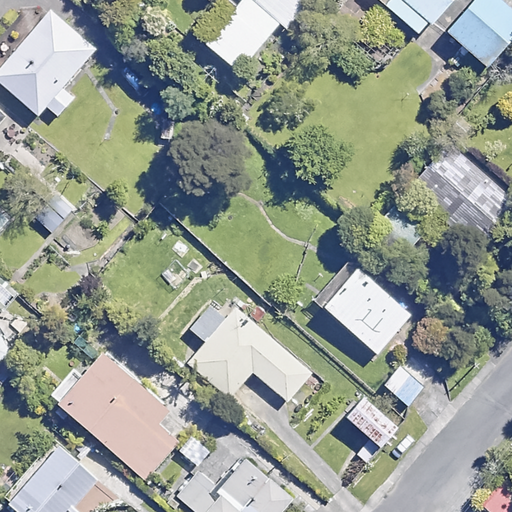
[(241,0),(204,44),(237,73),(280,22),(284,26),(306,0),(241,0)]
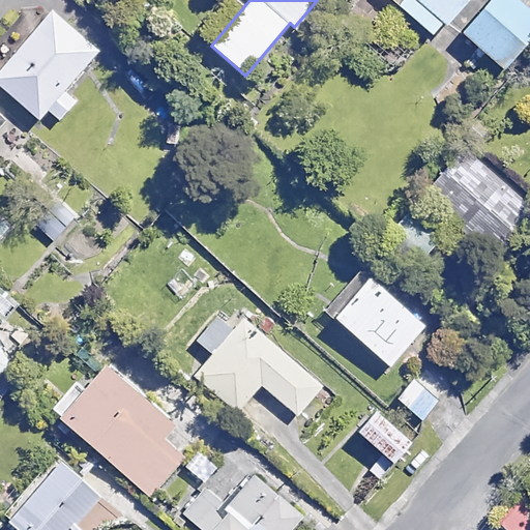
[(466,0),(390,0),(434,38),(466,0)]
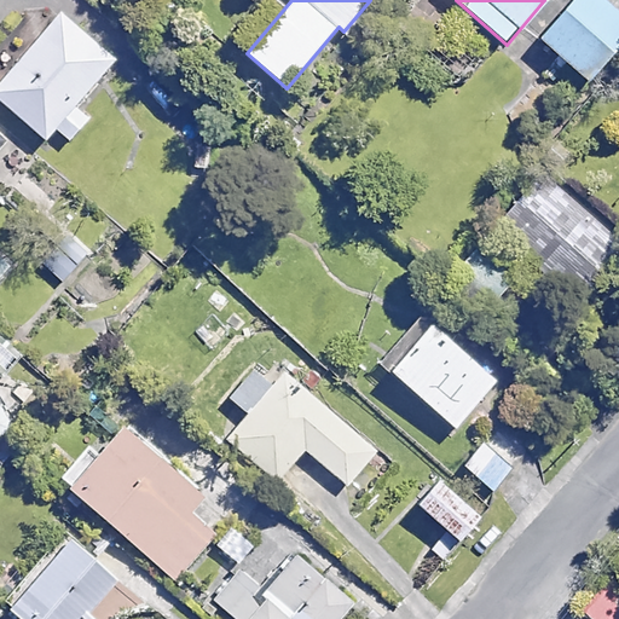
[(618,40),(618,15),(602,0),(570,0),(537,38),(585,80),(618,40)]
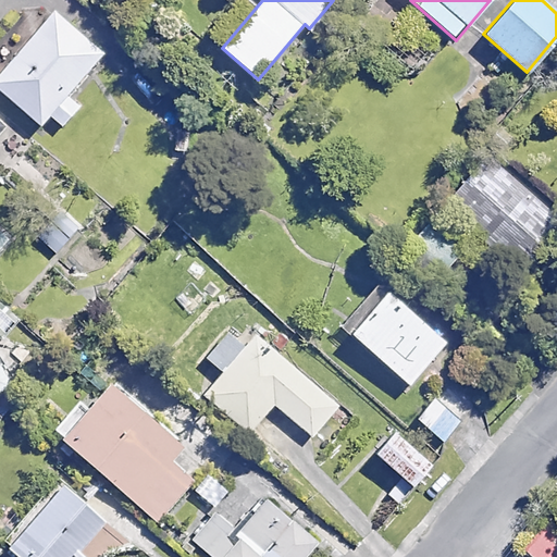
[(102,56),(53,12),(0,72),(0,89),(39,125),(48,115),(62,127),(79,108),(66,96),(102,56)]
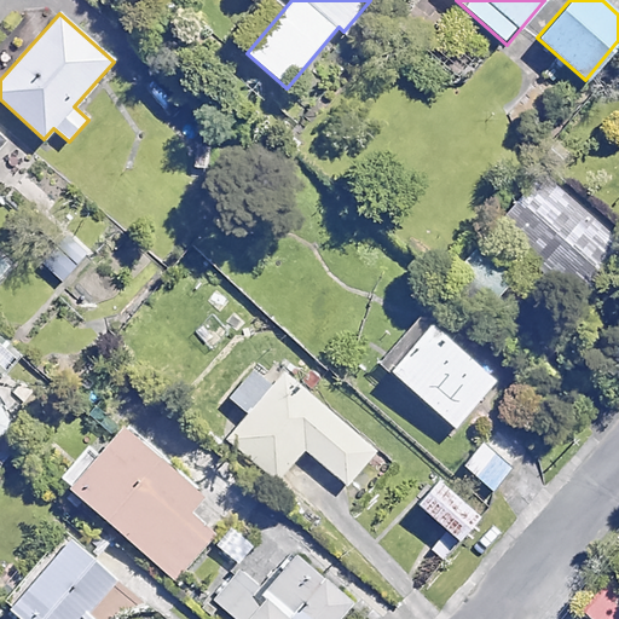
[(618,271),(618,242),(543,172),(498,219),(589,304),(618,271)]
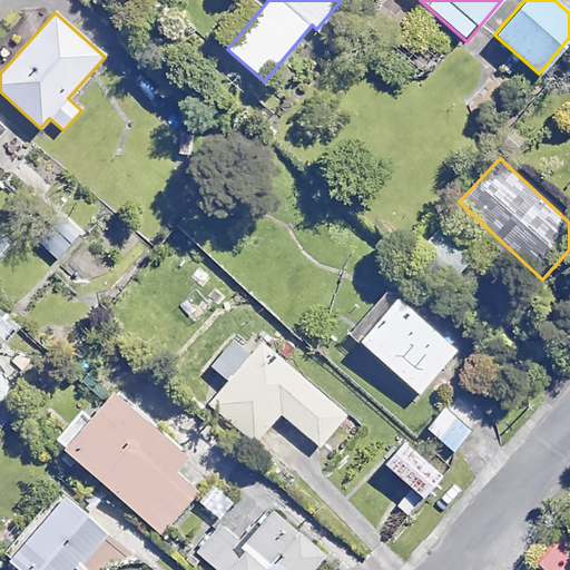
[(79,233),(56,217),(37,244),(60,261),(79,233)]
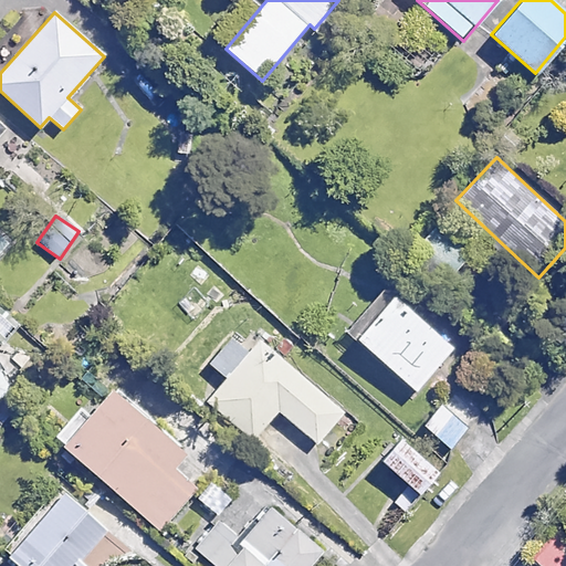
[(453,350),(391,294),(353,337),(415,392),(453,350)]
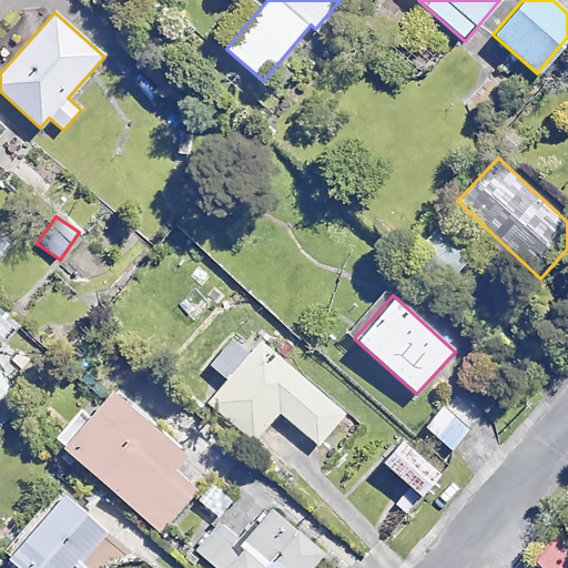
[(257,342),(226,382),(208,404),(254,442),(279,413),(320,447),(346,414),(257,342)]
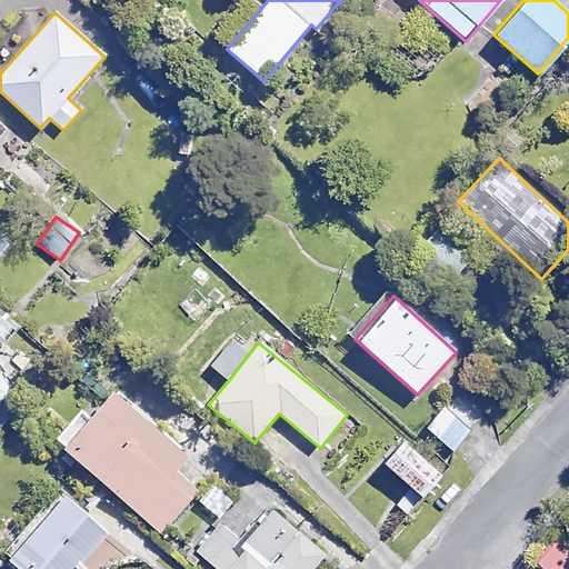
[(0,399),(11,393),(0,373),(0,399)]
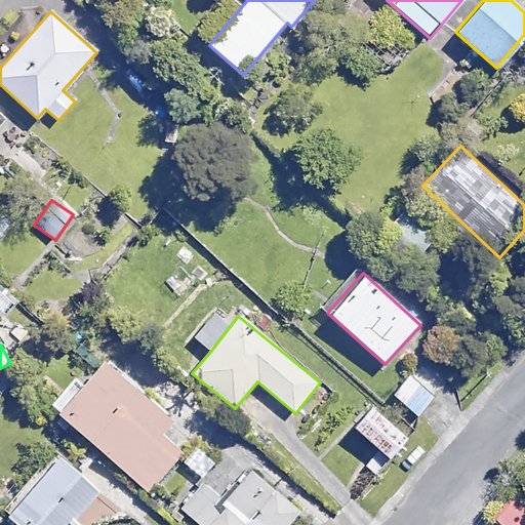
[(171,419),(102,358),(81,382),(73,375),(48,404),(149,492),(184,452),(160,432),(171,419)]
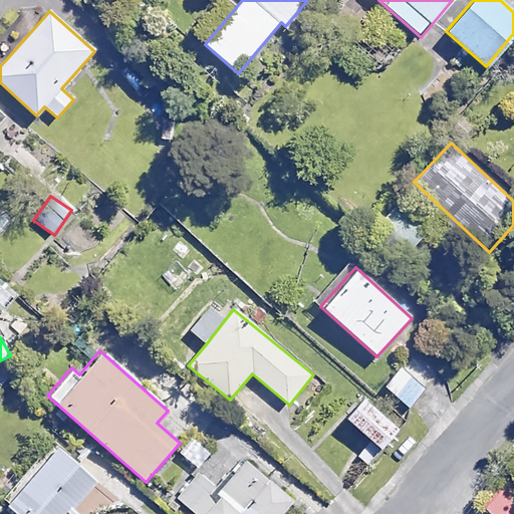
[(437,377),(419,361),(393,392),(410,408),(437,377)]
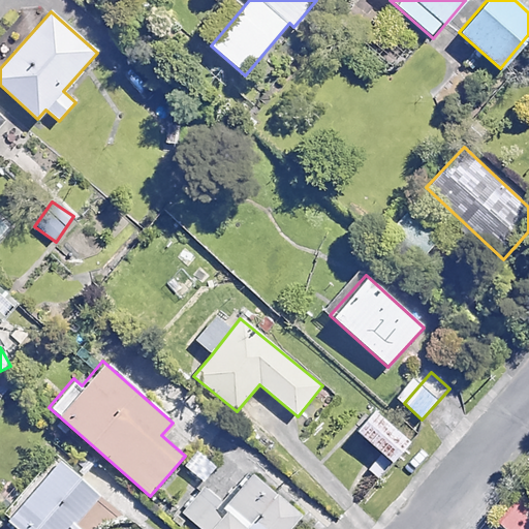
[(410,442),(373,410),(355,430),(393,462),(410,442)]
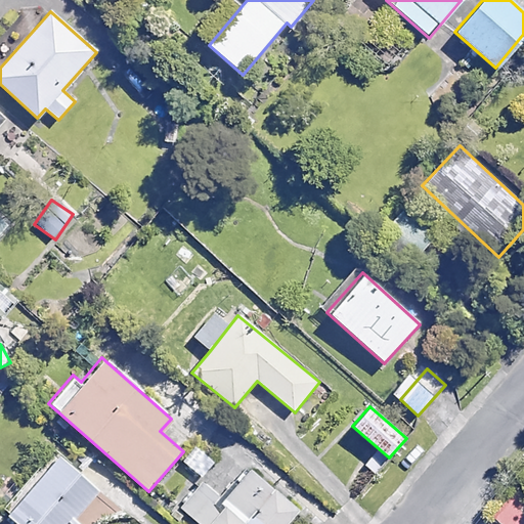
[(98,490),(58,455),(6,515),(16,523),(79,523),(74,519),(98,490)]
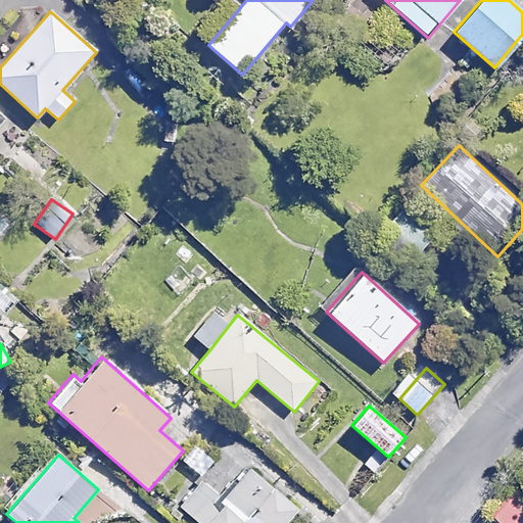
[(286,522),(297,511),(249,469),(222,500),(200,480),(179,506),(198,522),(286,522)]
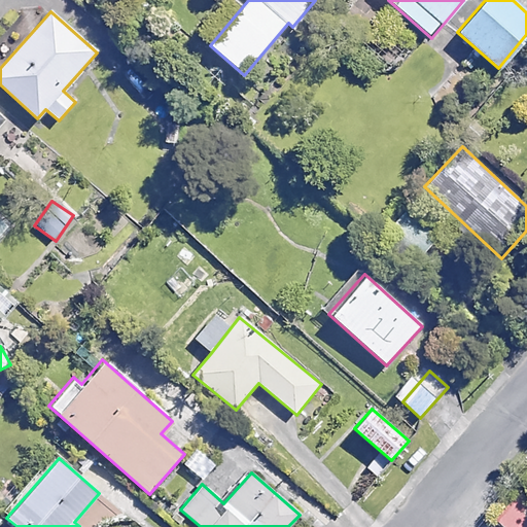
[(526,526),(526,504),(517,498),(498,525),(501,526),(526,526)]
